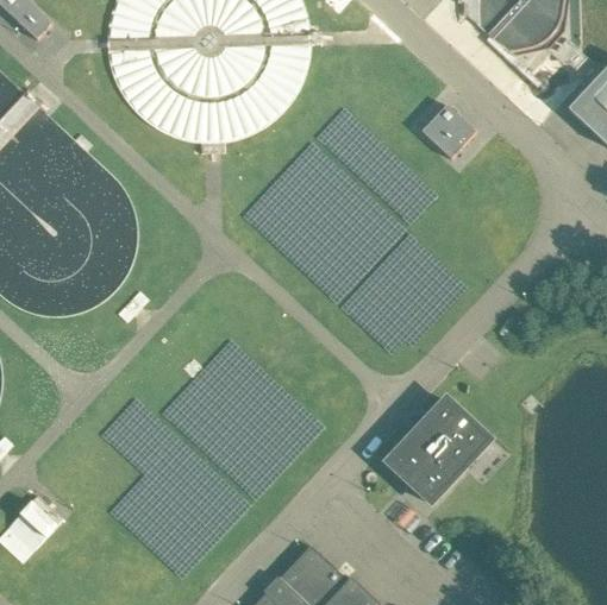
[(0,0),(0,5),(36,38),(51,23),(26,0),(0,0)]
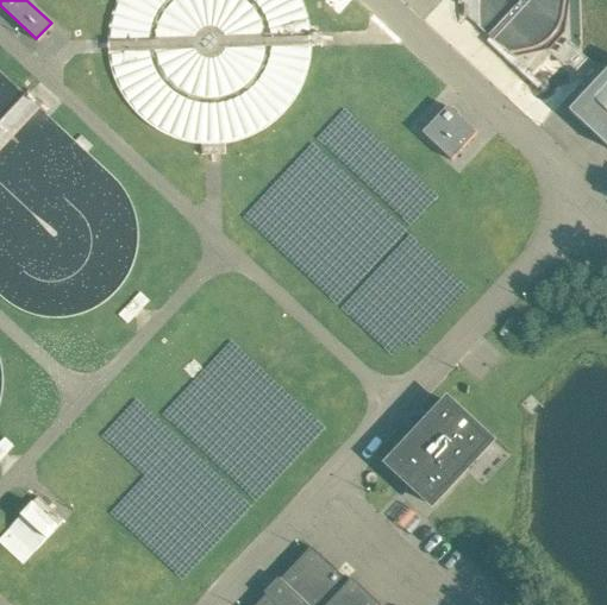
[(458,0),(523,67),(580,12),(568,0),(458,0)]
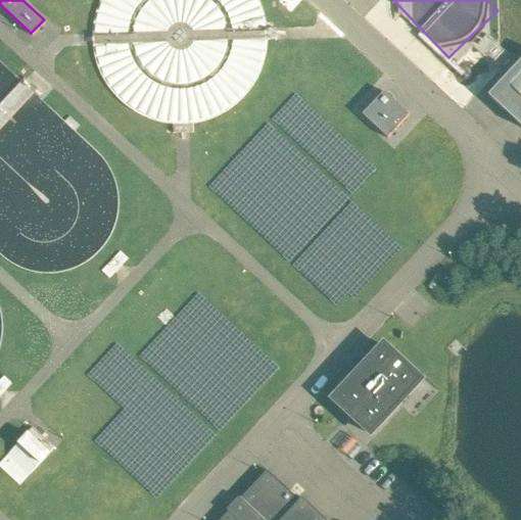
[(520,55),(501,79),(486,93),(520,125),(520,55)]
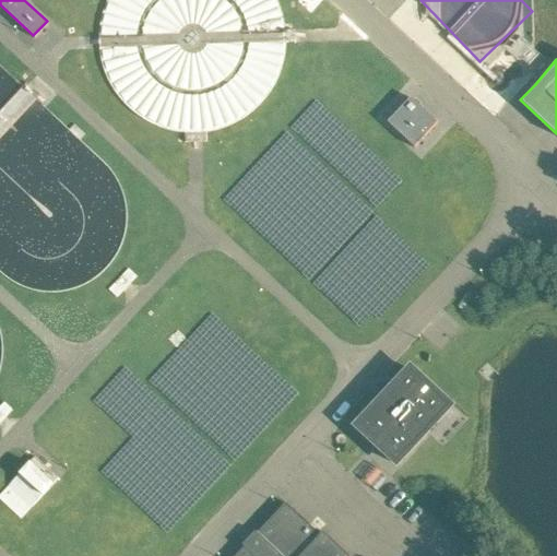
[(386,120),(413,145),(436,120),(410,95),(386,120)]
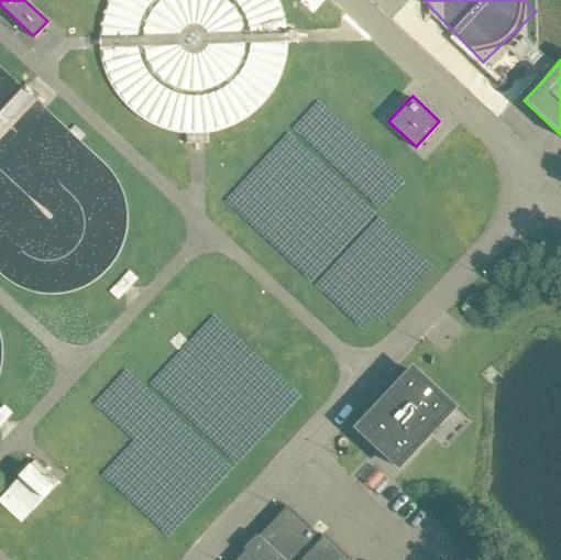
[(358,427),(398,465),(452,407),(411,369),(358,427)]
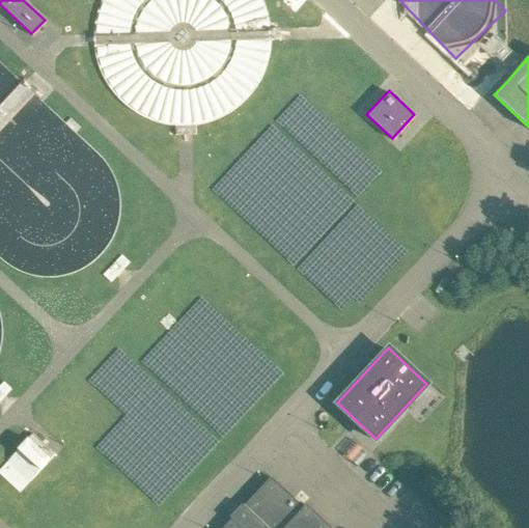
[(0,473),(18,490),(54,451),(32,431),(0,465),(0,473)]
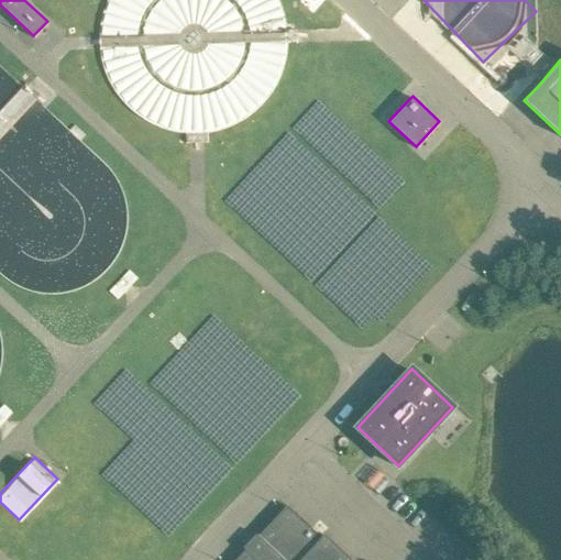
[(321,536),(286,504),(233,559),(350,559),(352,559),(323,533),(321,536)]
